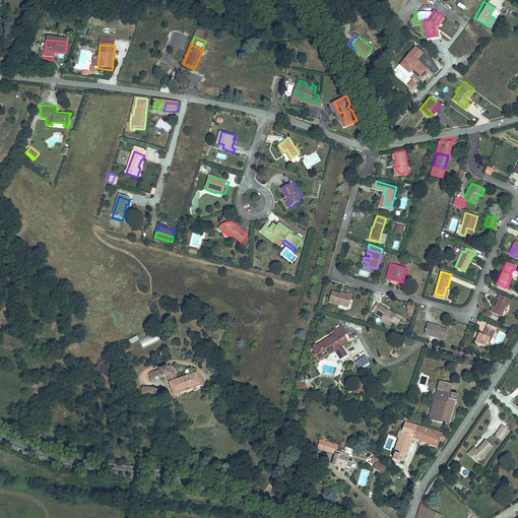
[(329,303),(340,305),(340,303),(349,306),(352,294),(348,293),(347,294),(342,293),(342,295),(332,292),(329,303)]
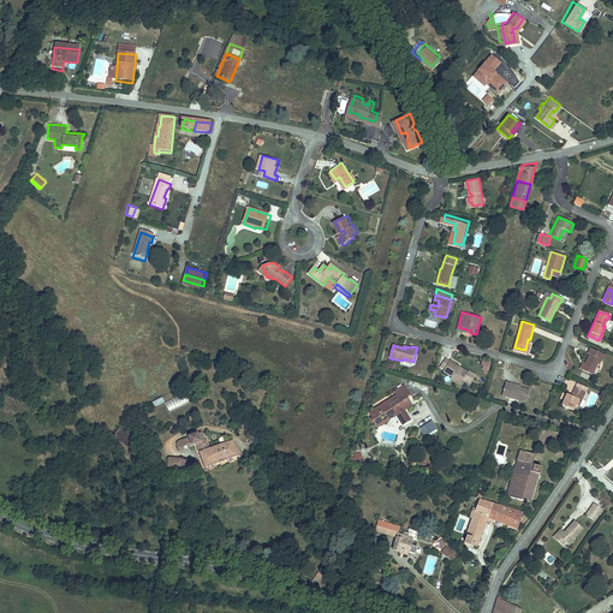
[(584,364),(582,370),(591,375),(599,361),(601,362),(603,356),(588,349),(585,355),(588,356),(584,364)]
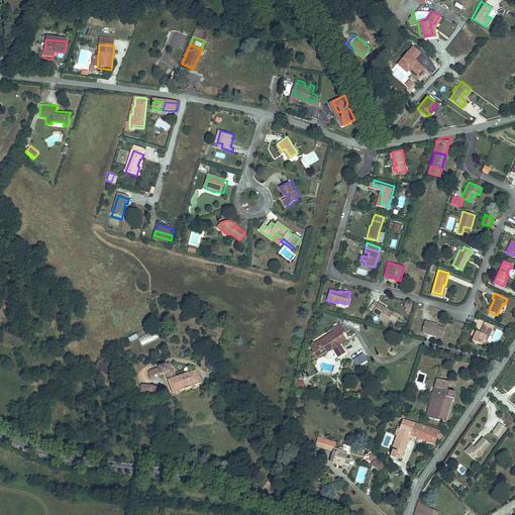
[(393,311),(392,313),(384,309),(386,307),(376,301),(372,308),(374,310),(373,312),(381,316),(380,318),(387,323),(389,319),(395,322),(400,314),(394,311),(393,311)]
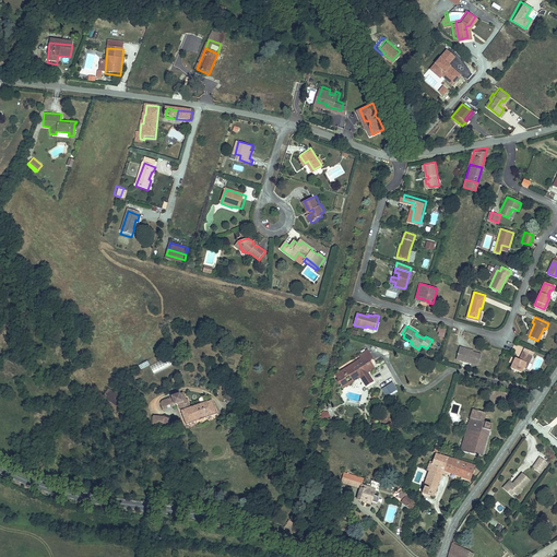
[(477,365),(480,354),(465,350),(466,348),(460,346),(455,358),(477,365)]
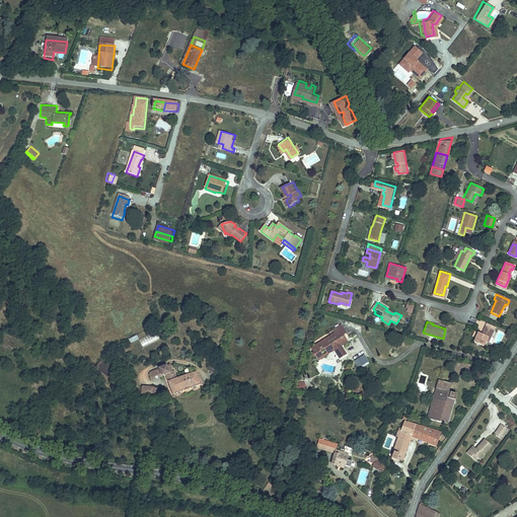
[(337,333),(312,348),(319,358),(324,355),(321,351),(325,348),(328,352),(333,350),(335,351),(336,350),(343,346),(344,345),(341,339),(340,337),(344,334),(348,331),(343,324),(335,329),(337,333)]
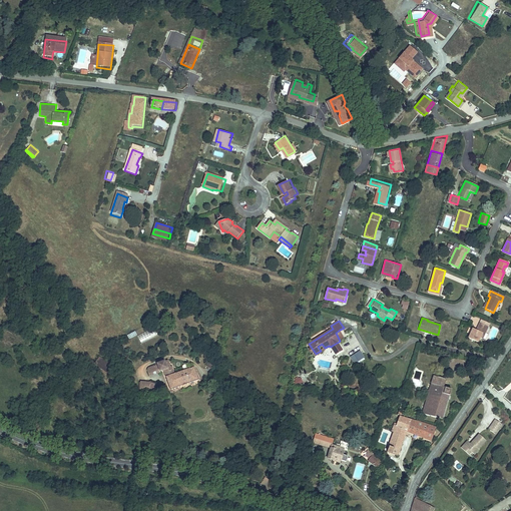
[(478,343),(480,338),(481,335),(485,334),(488,326),(486,325),(485,327),(479,324),(476,331),(472,329),(468,339),(478,343)]
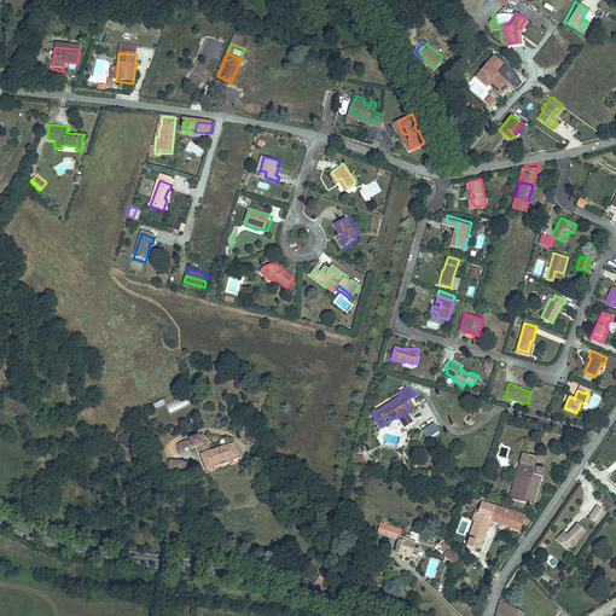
[(416,407),(410,397),(405,401),(406,404),(410,411),(416,407)]
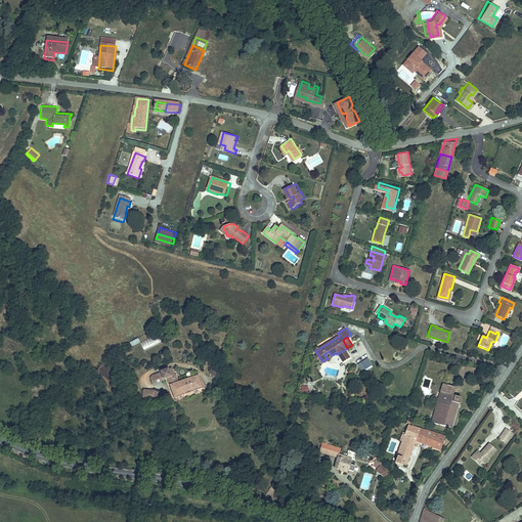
[(351,357),(346,349),(339,353),(344,362),(351,357)]
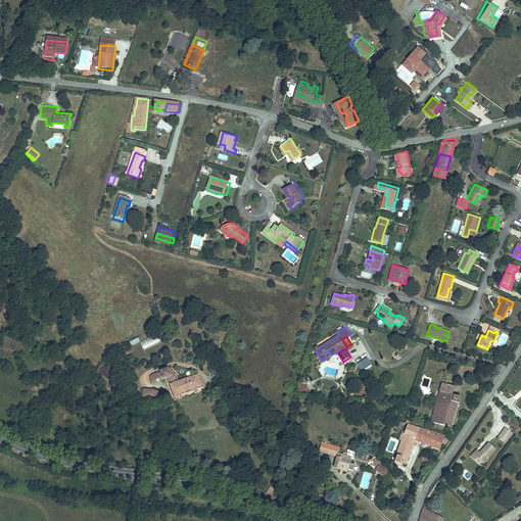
[(356,361),(360,369),(370,363),(366,356),(356,361)]
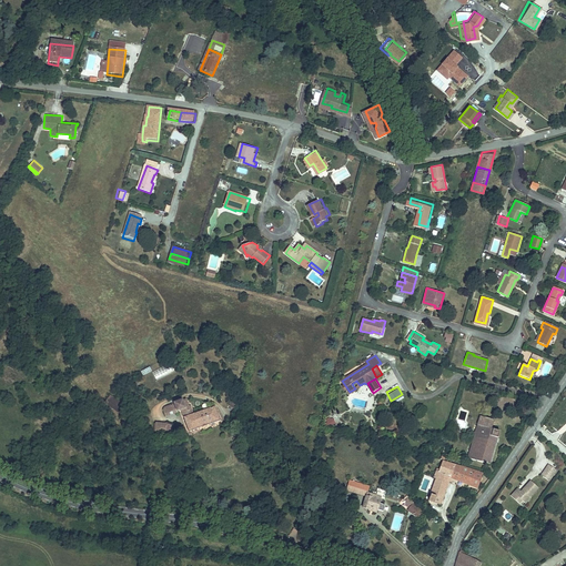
[(124,404),(109,393),(103,402),(118,412),(124,404)]
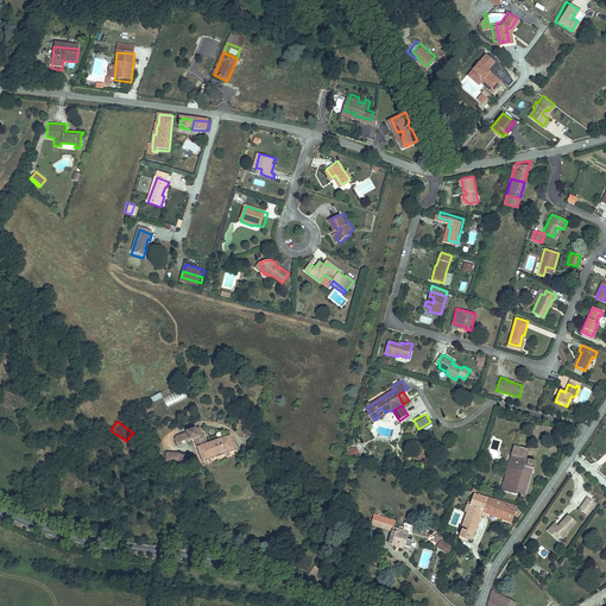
[(201,460),(233,448),(228,431),(220,435),(219,430),(218,429),(215,429),(214,430),(214,431),(215,436),(204,441),(201,431),(200,433),(196,434),(193,425),(184,429),(185,430),(188,439),(189,439),(188,437),(191,436),(201,460)]
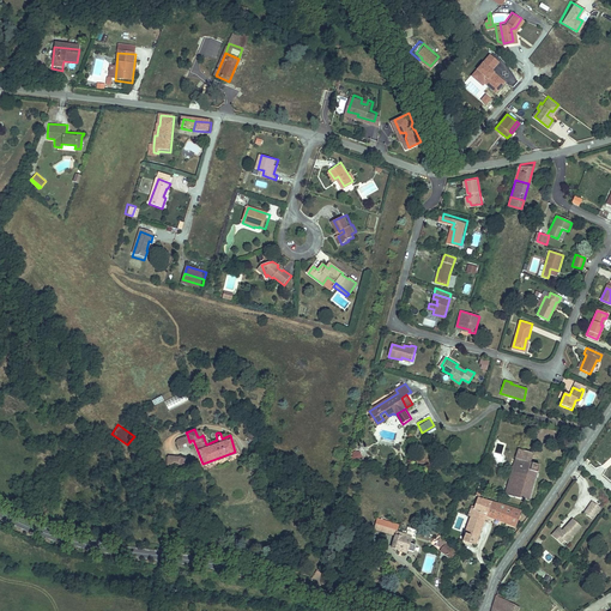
[(189,442),(187,434),(177,437),(176,437),(175,439),(175,441),(177,447),(189,442)]
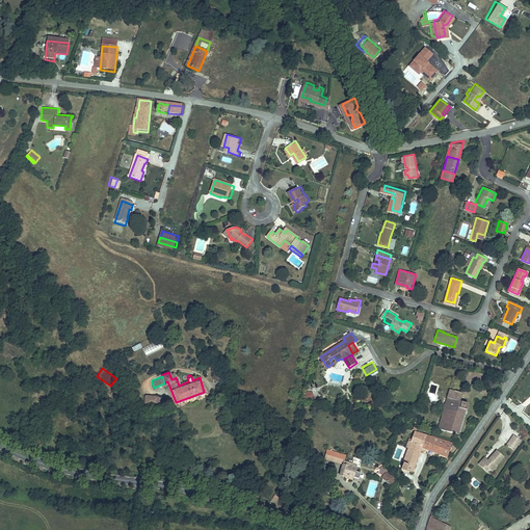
[(452,388),(440,428),(460,434),(470,402),(460,399),(462,391),(452,388)]
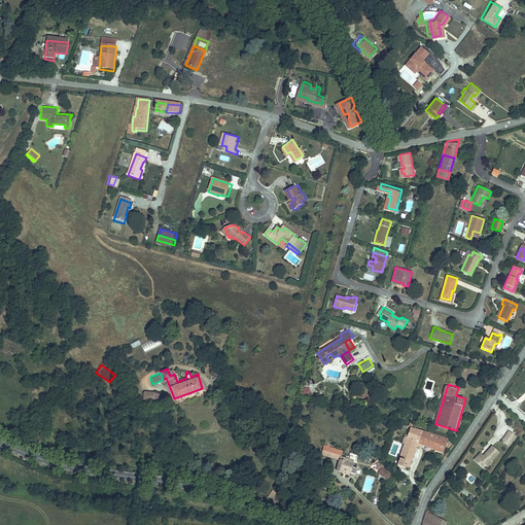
[(166,396),(153,391),(143,390),(142,398),(150,399),(152,399),(163,403),(166,396)]
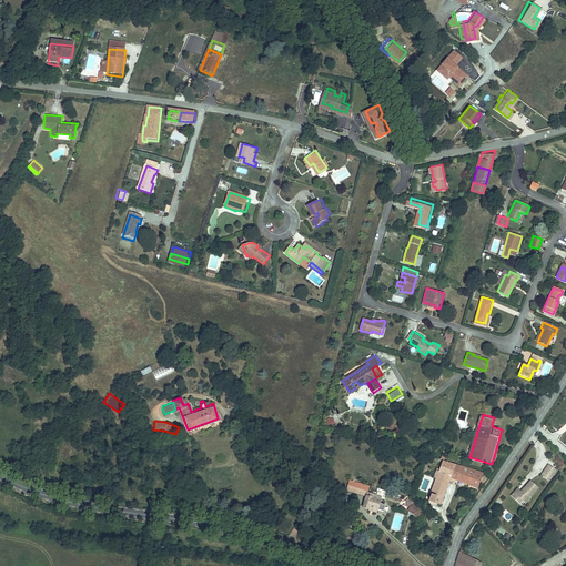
[(437,479),(434,488),(445,492),(450,477),(455,464),(444,461),(441,470),(438,468),(435,478),(437,479)]
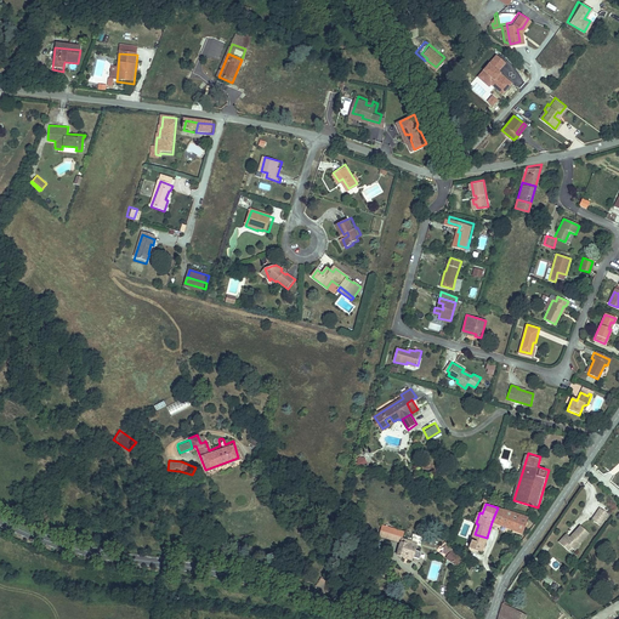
[(527,517),(498,507),(492,522),(522,532),(527,517)]
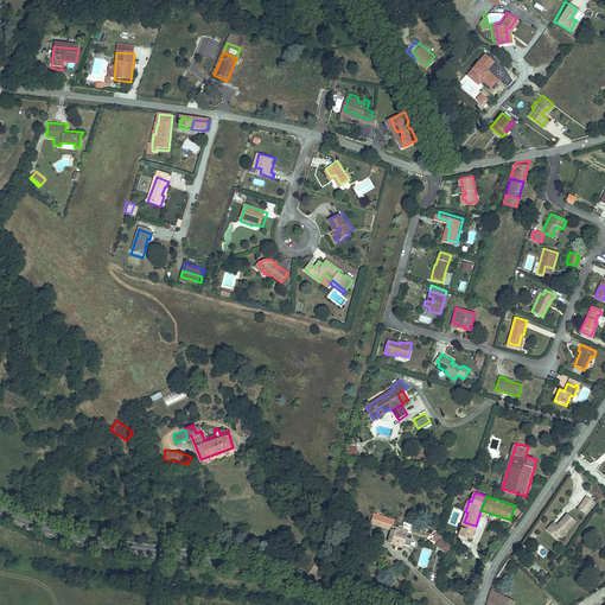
[(585,516),(593,504),(585,500),(578,511),(585,516)]
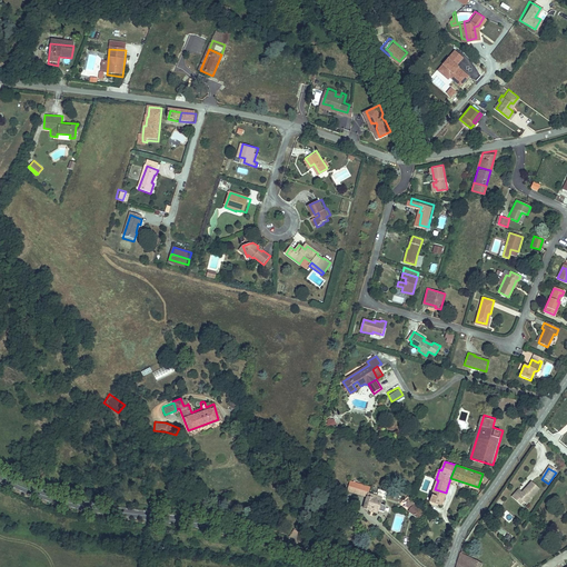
[(347,494),(362,498),(366,488),(350,484),(347,494)]
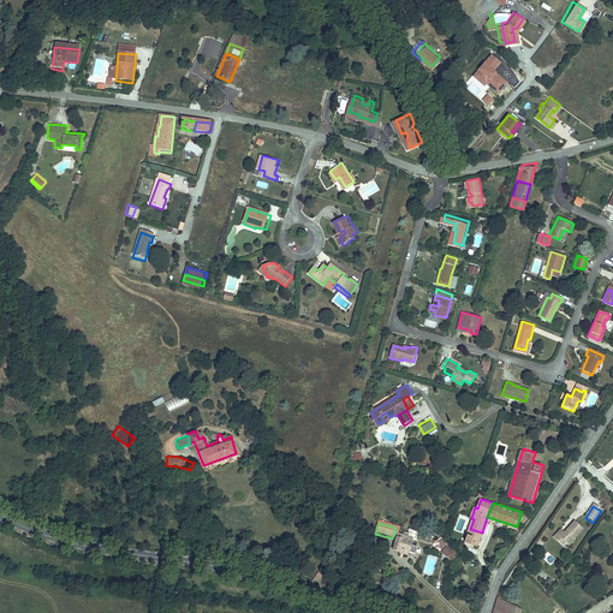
[(572,541),(582,531),(573,523),(563,534),(559,531),(553,539),(557,541),(559,540),(565,545),(566,546),(572,540),(572,541)]
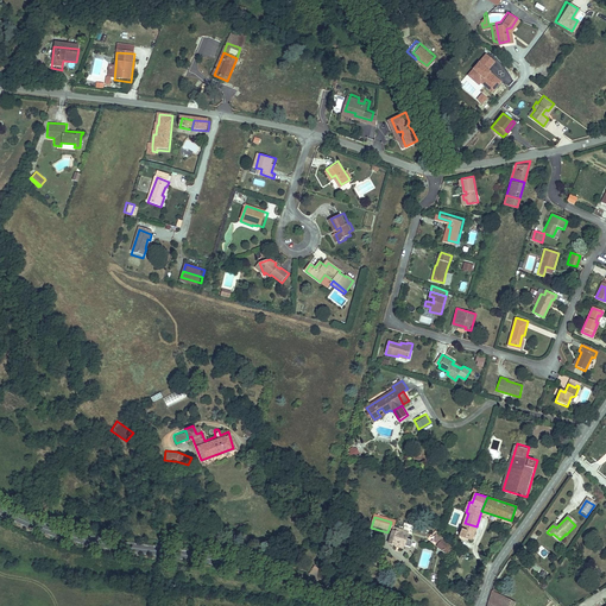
[(477,526),(465,523),(460,537),(471,541),(477,526)]
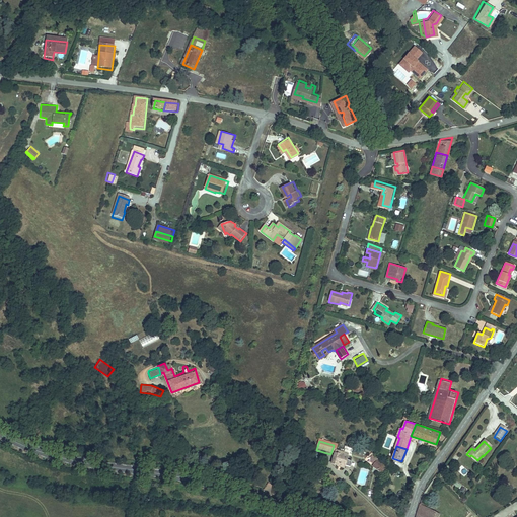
[(336,452),(335,455),(331,465),(337,466),(338,465),(344,467),(344,468),(349,470),(351,461),(345,460),(347,455),(336,452)]
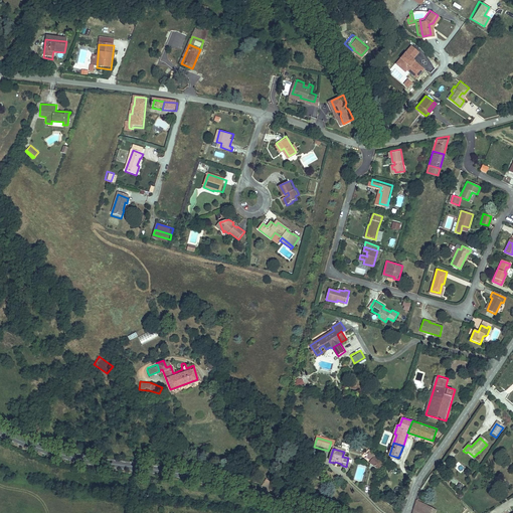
[(374,457),(369,463),(378,471),(382,466),(378,463),(379,462),(374,457)]
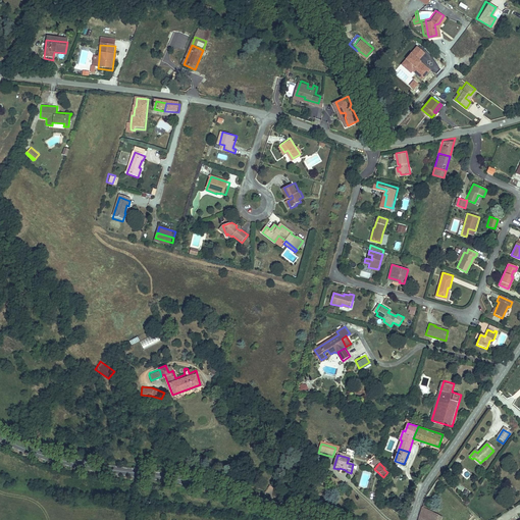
[(459,471),(465,476),(469,472),(462,467),(459,471)]
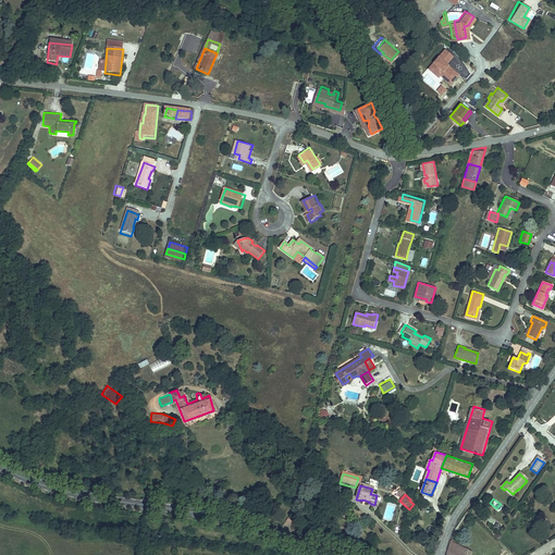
[(449,538),(443,554),(454,554),(456,552),(461,554),(465,554),(469,547),(449,538)]
